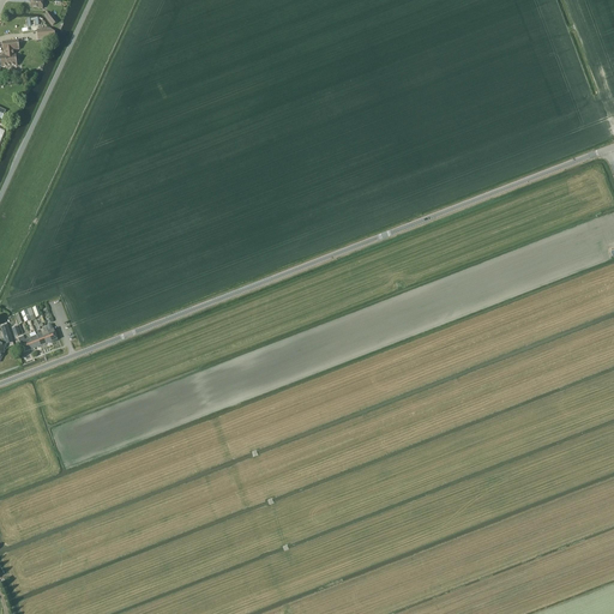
[(44,16),(48,20),(53,26),(58,23),(50,12),(44,16)]
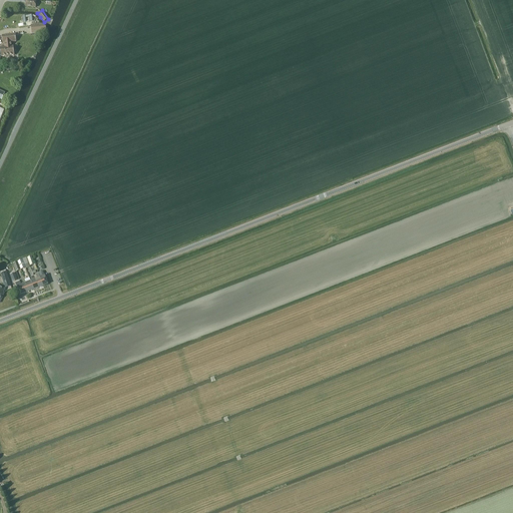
[(42,24),(30,25),(31,34),(46,32),(46,27),(42,24)]
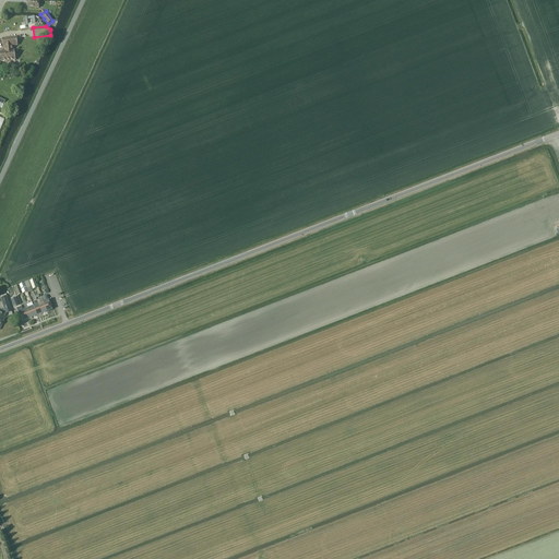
[(13,50),(12,46),(18,46),(16,37),(2,39),(3,47),(4,47),(6,51),(0,52),(1,57),(0,57),(0,60),(1,60),(1,62),(7,61),(7,62),(10,61),(15,60),(15,59),(16,59),(15,56),(14,50),(13,50)]
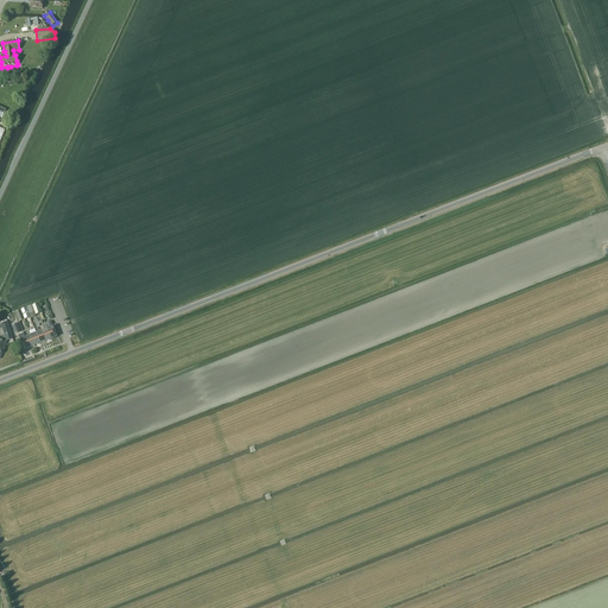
[(31,318),(37,316),(36,315),(33,305),(26,308),(31,317),(31,318)]
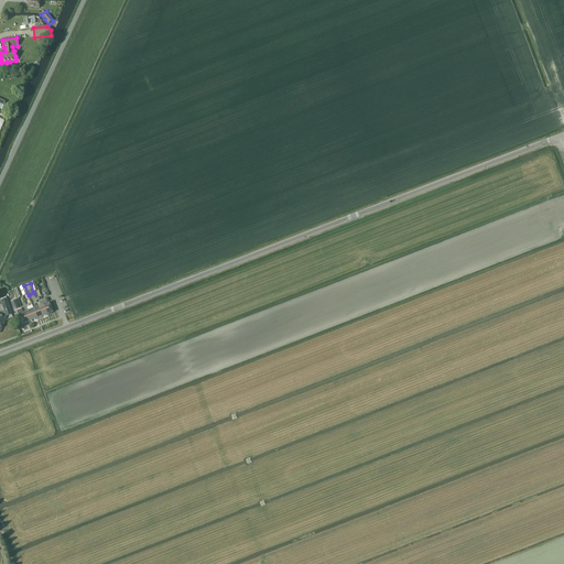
[(18,299),(23,296),(20,288),(14,290),(18,299)]
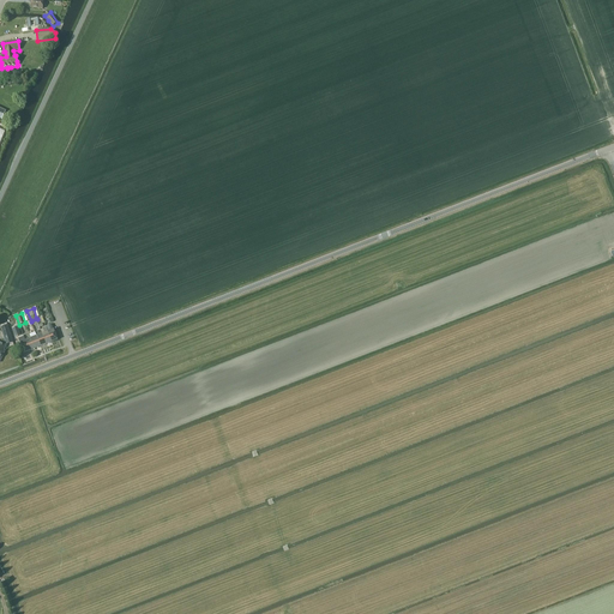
[(0,327),(5,343),(6,344),(13,342),(7,325),(0,327)]
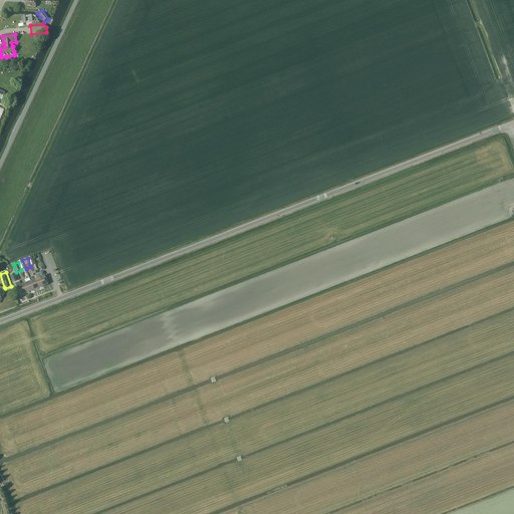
[(40,278),(43,286),(48,284),(44,274),(42,275),(42,277),(40,278)]
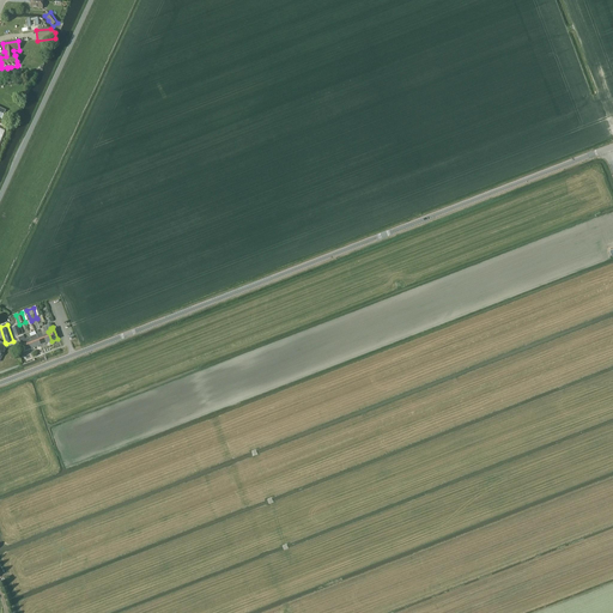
[(46,333),(43,328),(41,329),(47,344),(52,341),(48,332),(46,333)]
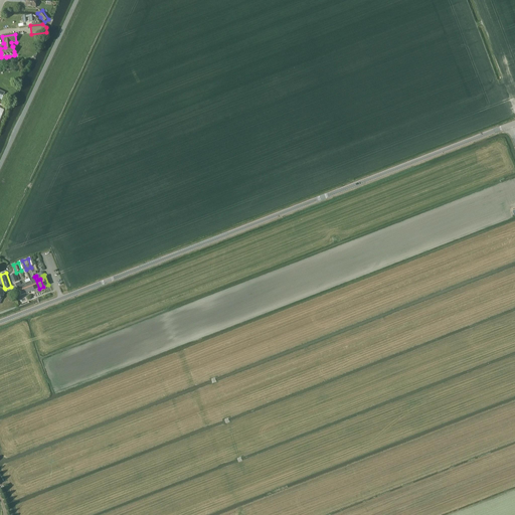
[(34,291),(39,289),(34,277),(31,278),(32,282),(31,282),(34,291)]
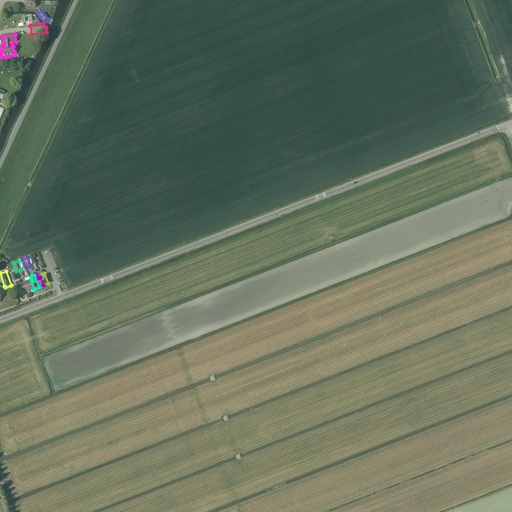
[(29,291),(34,289),(31,280),(26,282),(29,291)]
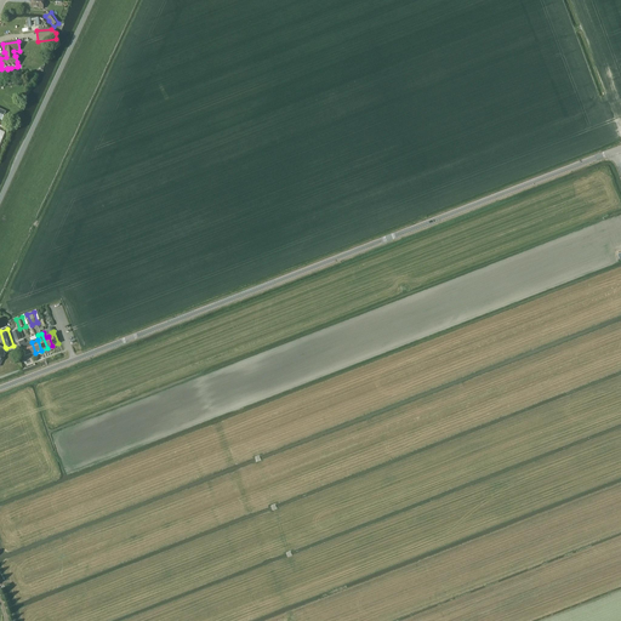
[(30,355),(35,353),(32,342),(26,345),(30,355)]
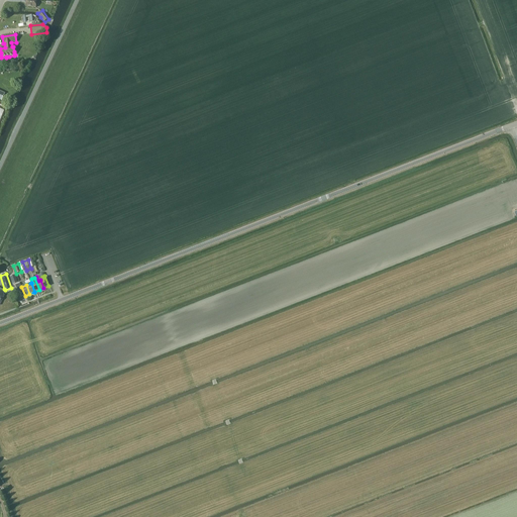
[(20,298),(25,296),(21,287),(17,289),(20,298)]
